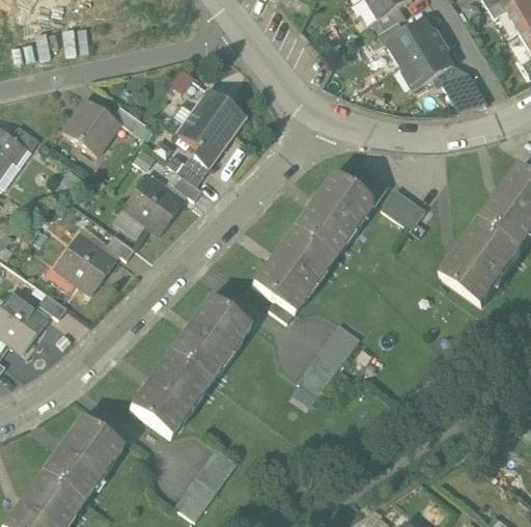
[(366,0),(379,21),(399,7),(412,0),(366,0)]
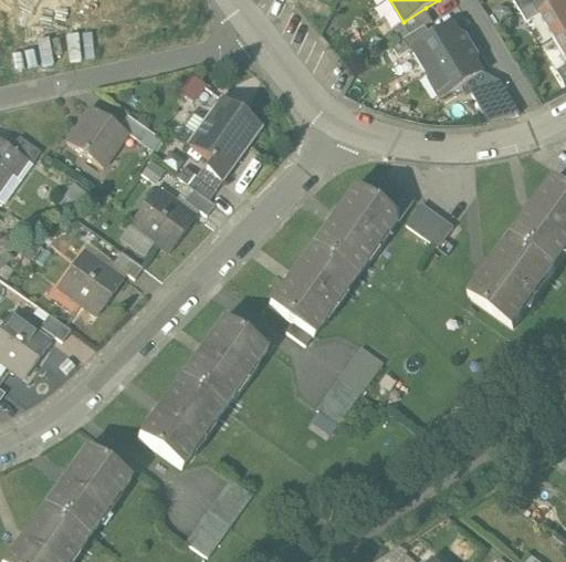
[(514,0),(520,10),(535,0),(514,0)]
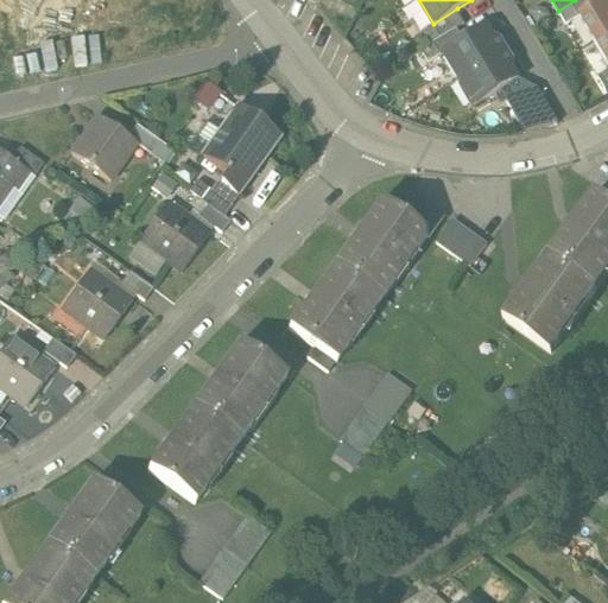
[(602,0),(575,0),(558,11),(565,21),(578,14),(602,0)]
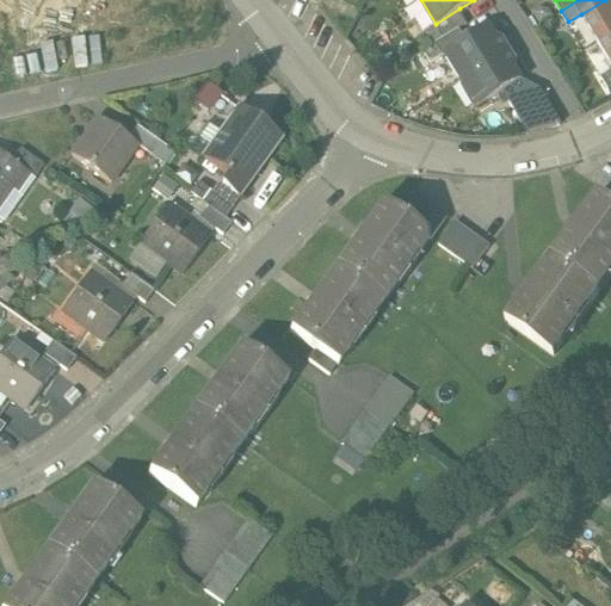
[(605,0),(581,14),(597,41),(610,31),(610,0),(605,0)]
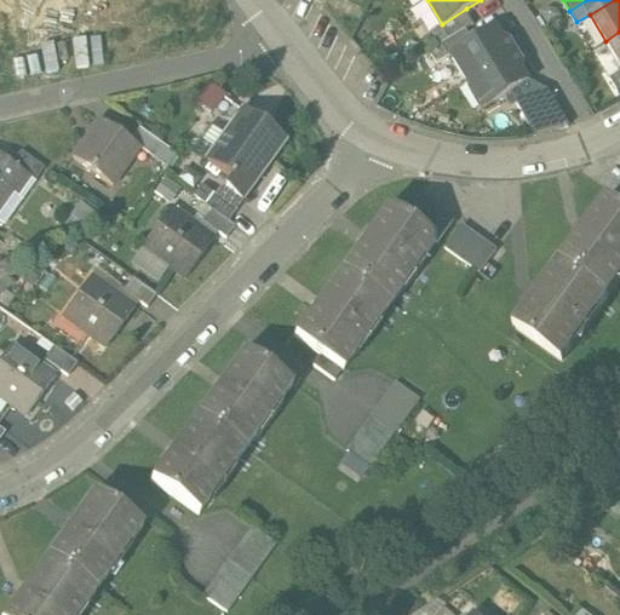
[(474,22),(466,9),(442,24),(430,33),(437,45),(466,26),(474,22)]
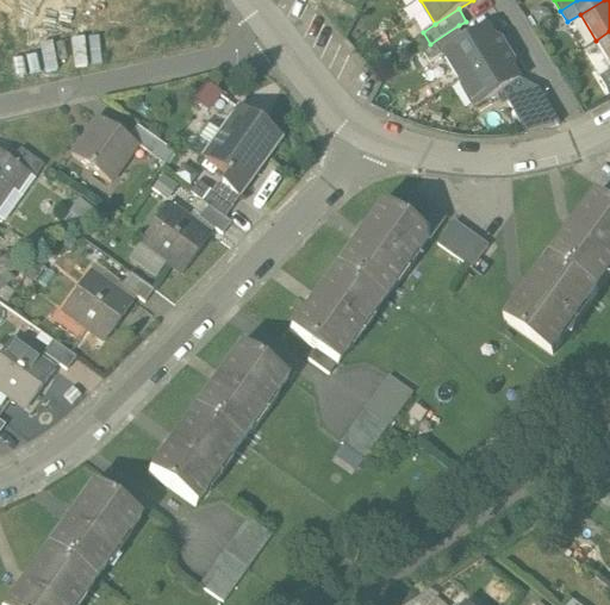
[(466,38),(459,25),(430,44),(422,49),(429,60),(443,51),(466,38)]
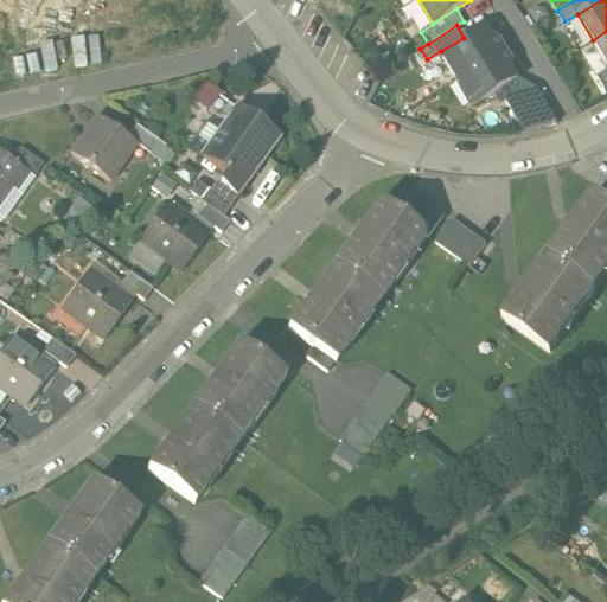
[(464,38),(441,51),(457,77),(505,47),(499,37),(491,33),(485,25),(464,38)]
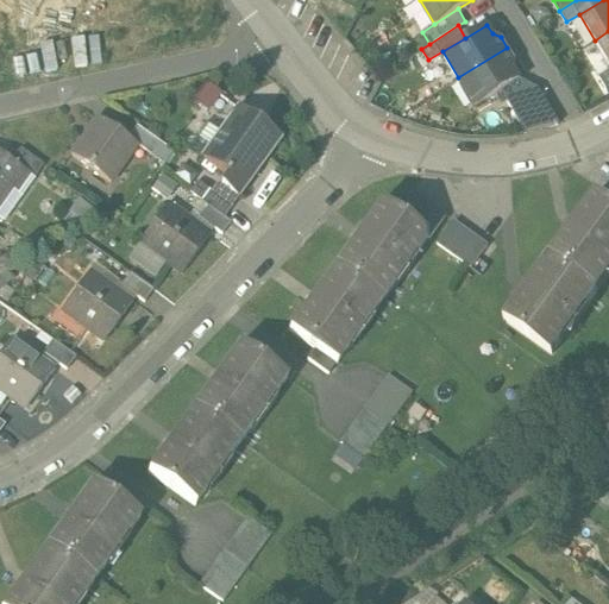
[(608,31),(595,41),(608,62),(608,31)]
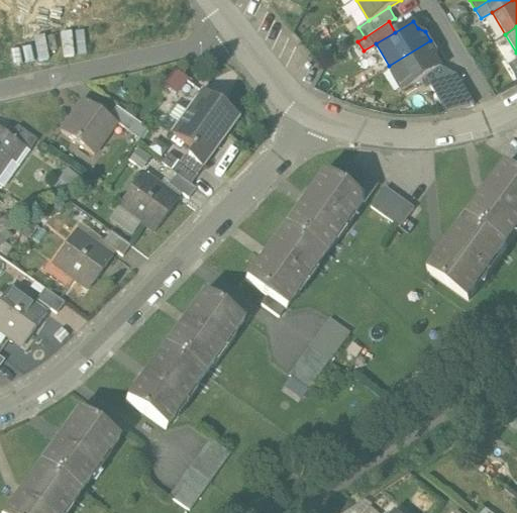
[(430,40),(389,66),(403,88),(440,65),(435,57),(436,49),(430,40)]
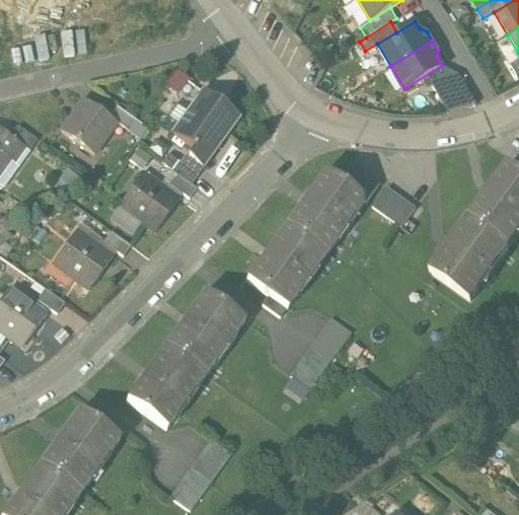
[(518,71),(518,57),(510,64),(516,73),(518,71)]
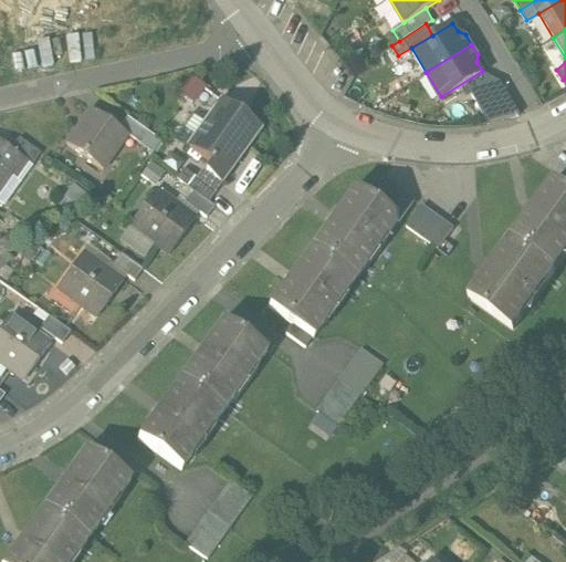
[(215,106),(186,146),(209,162),(203,169),(221,183),(261,126),(244,114),(238,123),(215,106)]
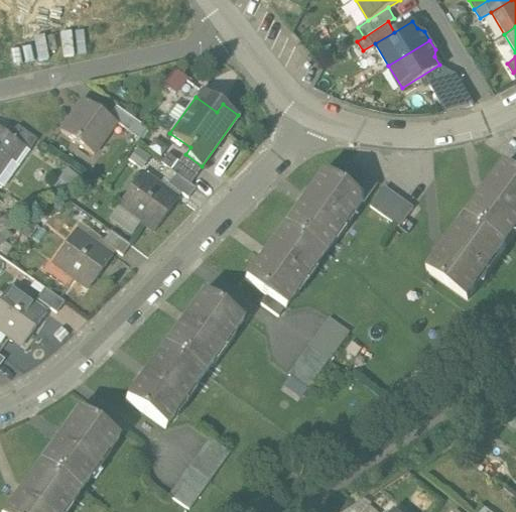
[(84,98),(76,110),(62,130),(60,128),(59,130),(94,154),(95,152),(92,149),(104,130),(109,134),(116,123),(117,121),(109,115),(84,98)]
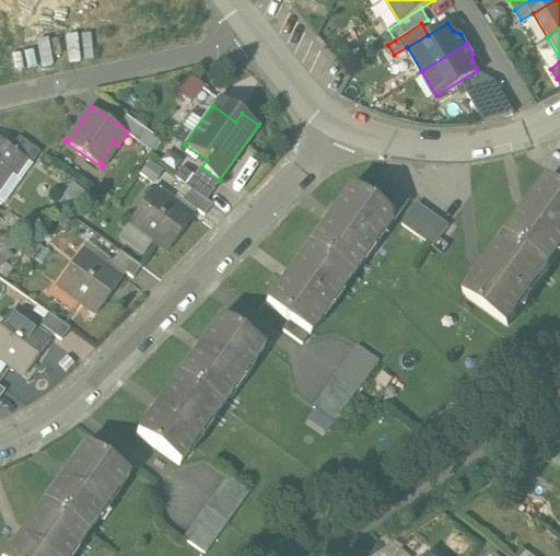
[(126,114),(118,125),(127,131),(126,134),(150,150),(159,138),(126,114)]
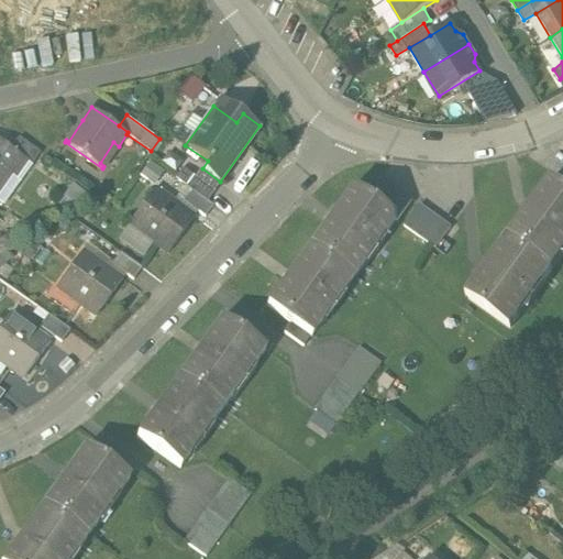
[(20,136),(11,148),(25,159),(32,163),(41,150),(20,136)]
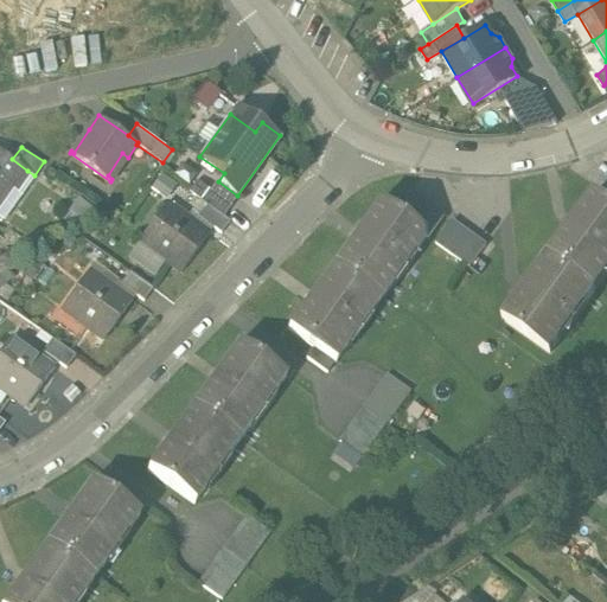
[(0,149),(0,191),(7,181),(16,187),(27,171),(12,159),(0,149)]
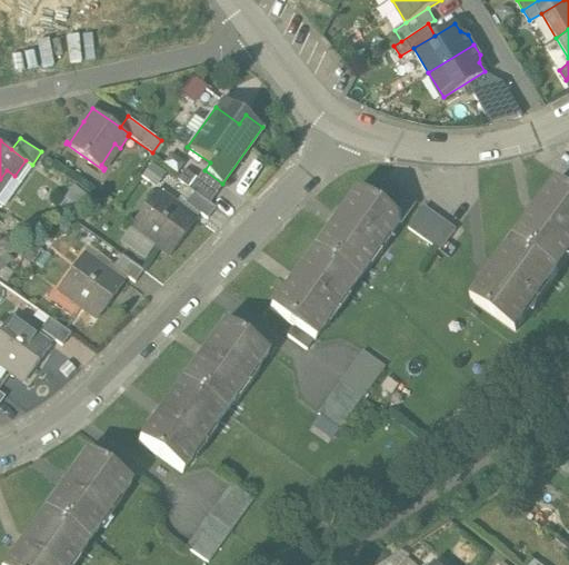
[(155,161),(147,175),(161,184),(170,170),(155,161)]
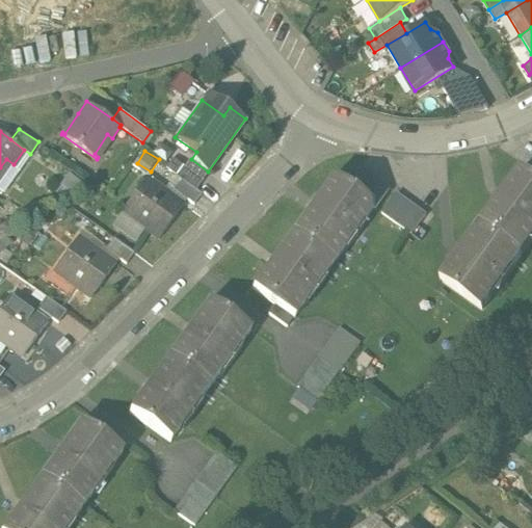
[(191,159),(189,158),(177,176),(180,178),(195,189),(208,172),(191,159)]
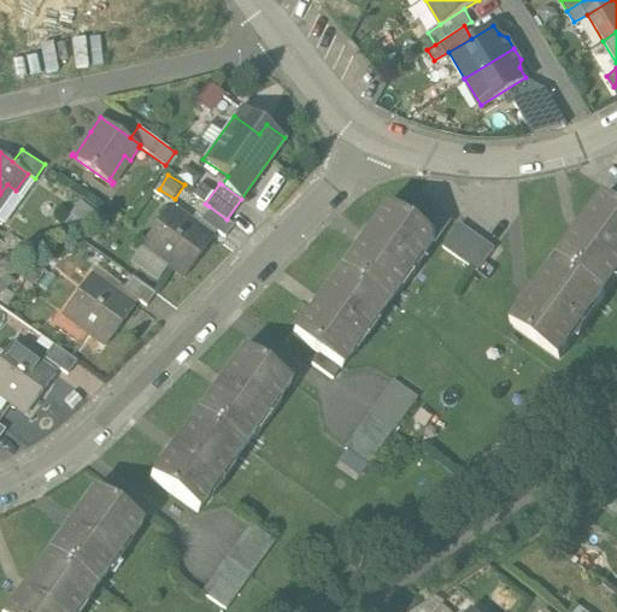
[(451,215),(417,190),(400,215),(432,236),(434,237),(451,215)]
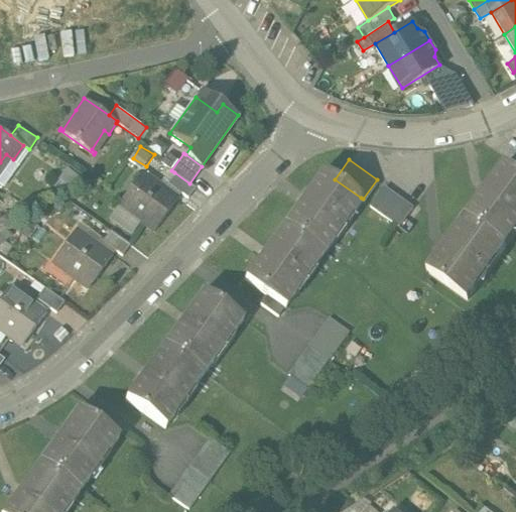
[(515,170),(504,162),(466,215),(504,243),(515,226),(515,170)]
